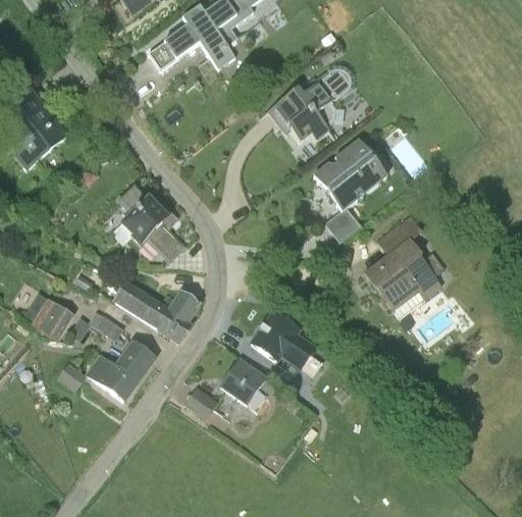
[(116,0),(111,4),(124,24),(161,0),(116,0)]
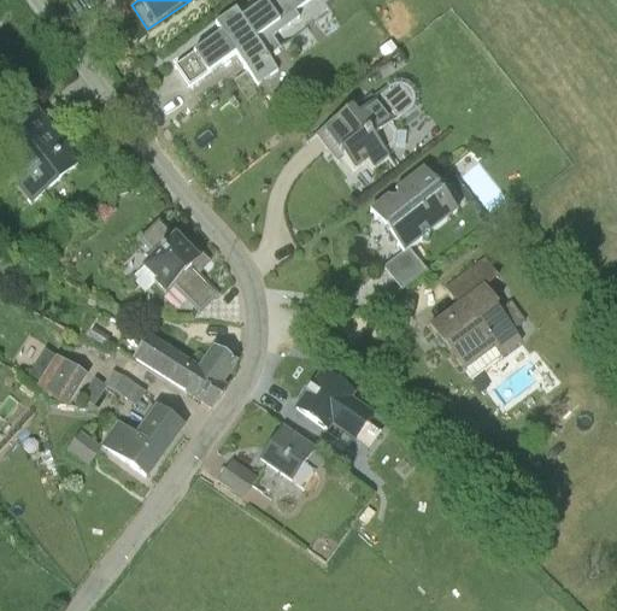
[(262,0),(175,63),(188,82),(236,47),(257,80),(276,65),(265,50),(278,42),(271,33),(305,9),(301,3),(305,0),(262,0)]
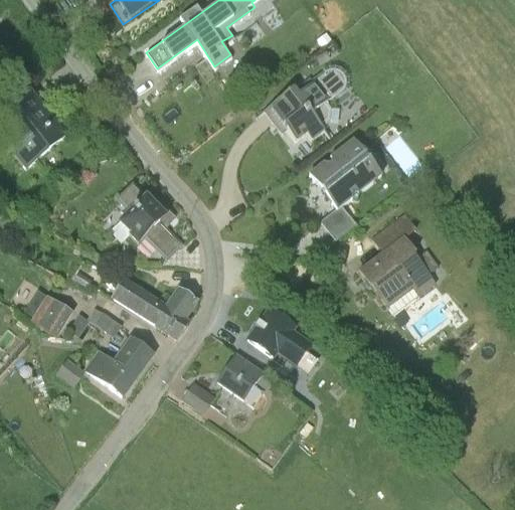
[(233,27),(236,35),(260,26),(264,35),(274,31),(267,14),(233,27)]
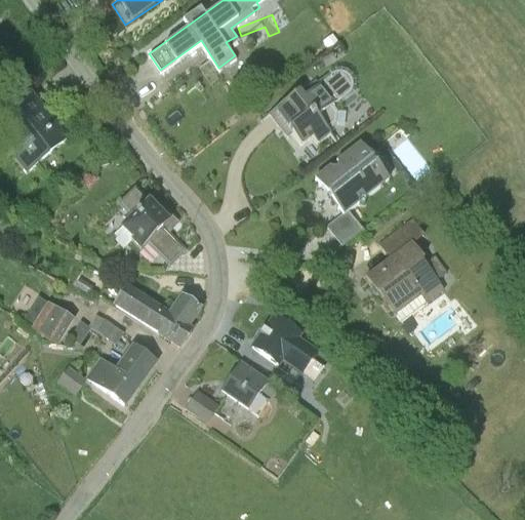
[(320,55),(324,64),(335,57),(331,49),(320,55)]
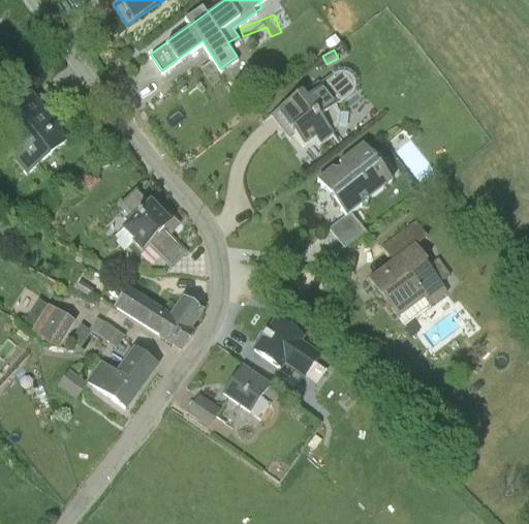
[(271,112),(272,113),(280,123),(287,118),(293,125),(290,127),(303,144),(314,135),(319,143),(336,129),(334,127),(339,122),(341,111),(335,102),(339,98),(325,80),(306,94),(302,89),(287,99),(271,112)]
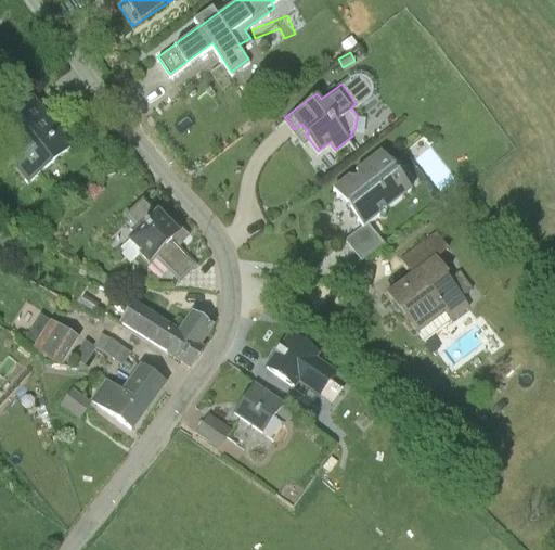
[(31,97),(14,111),(0,122),(0,137),(31,176),(53,157),(69,144),(65,138),(59,143),(52,133),(57,129),(31,97)]
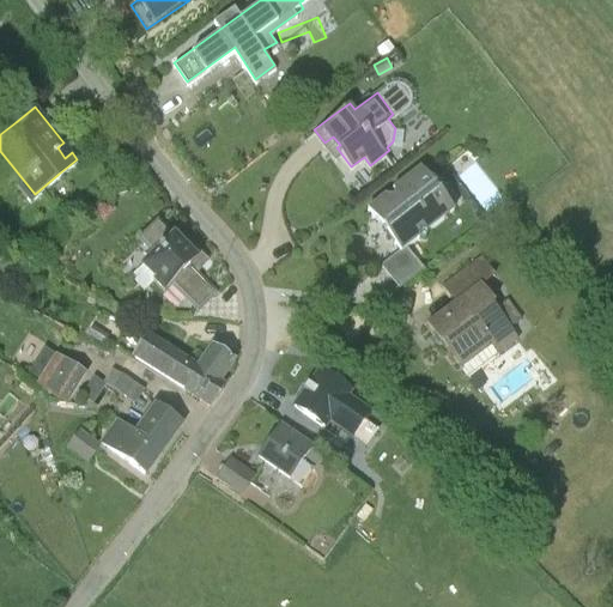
[(420,164),(393,186),(374,201),(384,214),(378,218),(395,238),(393,240),(399,247),(380,261),(399,285),(418,271),(422,267),(406,244),(454,207),(420,164)]
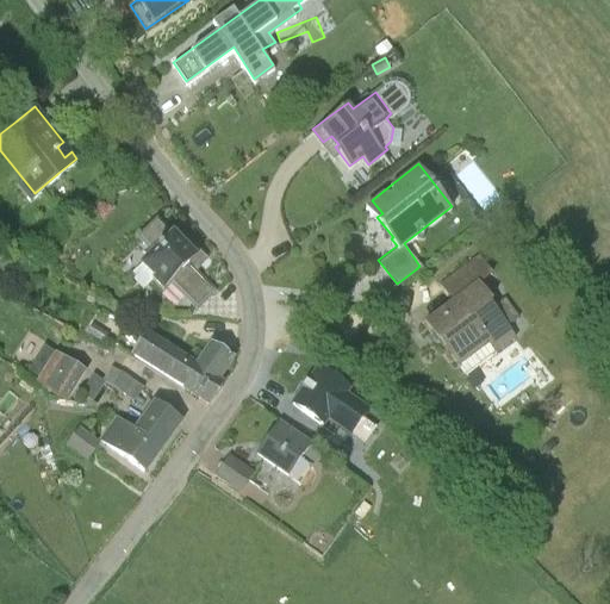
[(122,173),(110,176),(114,192),(125,188),(122,173)]
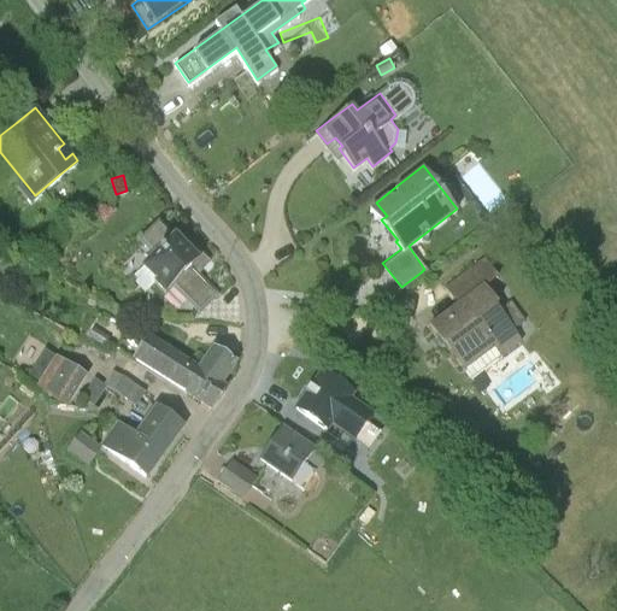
[(509,219),(495,228),(506,244),(518,234),(509,219)]
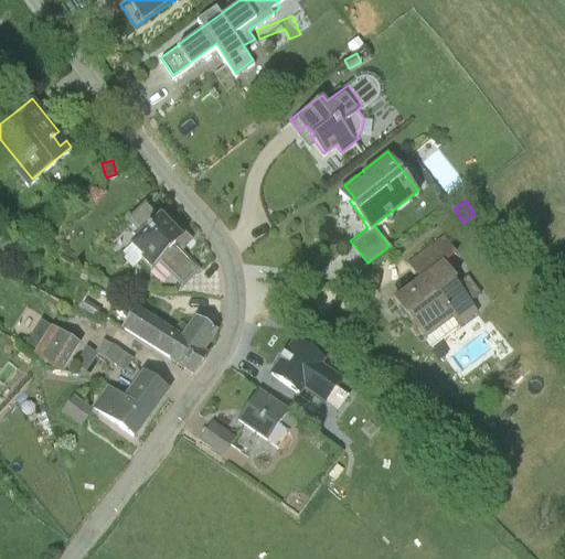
[(159,257),(167,265),(182,280),(196,266),(174,244),(181,237),(160,215),(159,216),(145,202),(129,218),(141,232),(131,242),(152,262),(159,257)]
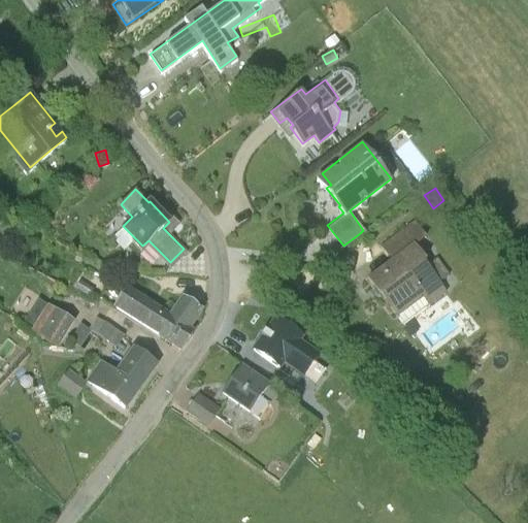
[(9,224),(0,219),(0,236),(3,237),(9,224)]
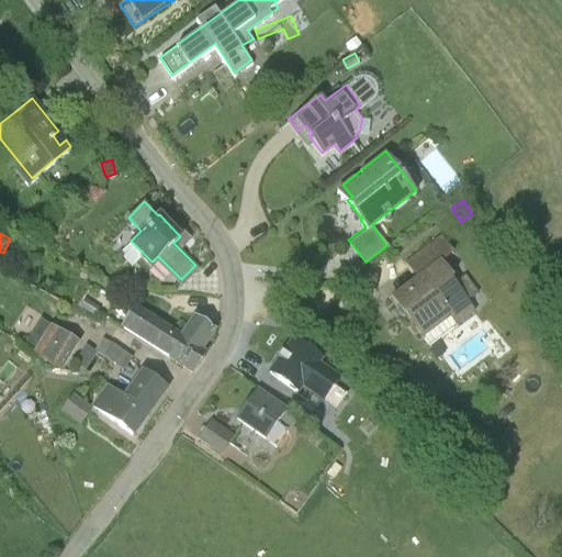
[(398,302),(404,310),(423,334),(440,321),(449,313),(456,323),(475,307),(469,297),(478,289),(464,271),(456,278),(441,258),(440,256),(417,273),(408,281),(391,293),(397,303),(398,302)]
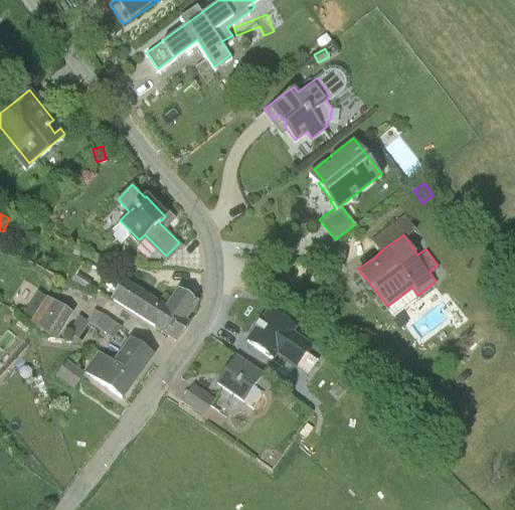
[(93,279),(78,271),(74,278),(88,286),(93,279)]
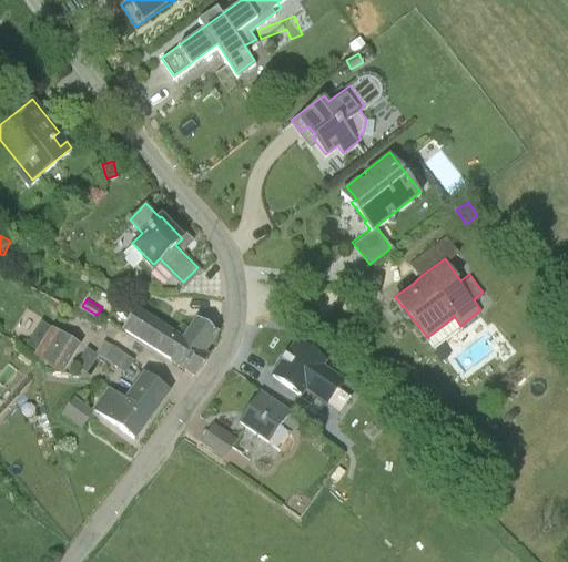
[(124,327),(170,356),(183,338),(179,335),(137,308),(124,327)]
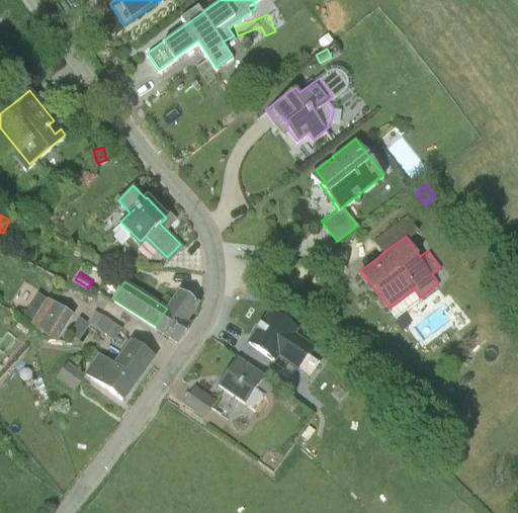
[(167,309),(155,325),(177,340),(189,324),(183,320),(196,302),(179,290),(167,309)]
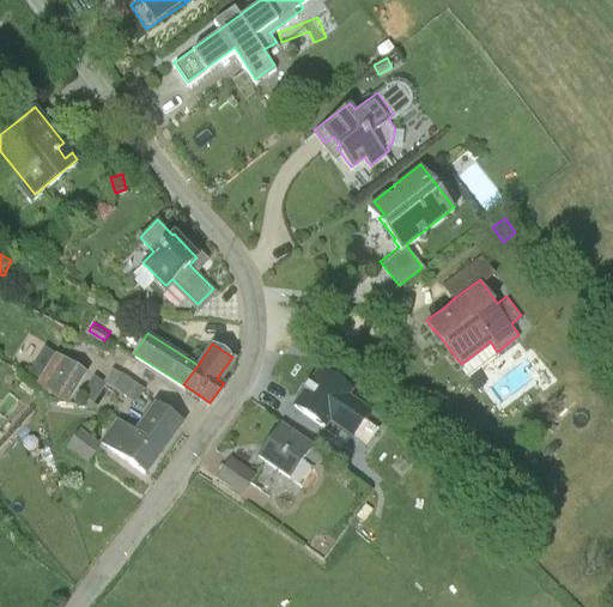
[(87,370),(55,350),(36,380),(67,401),(87,370)]
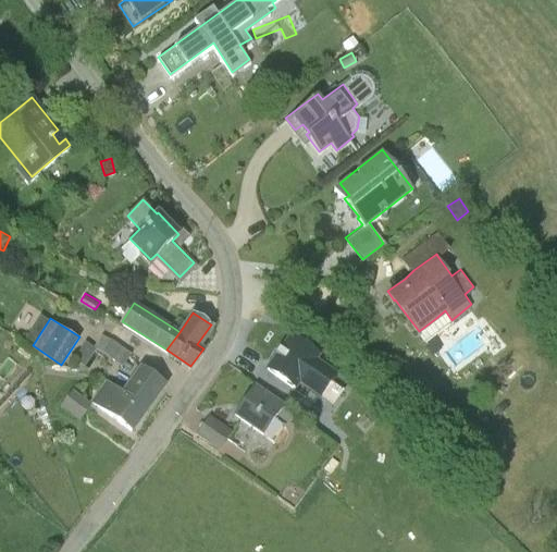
[(94,343),(102,350),(110,336),(102,331),(94,343)]
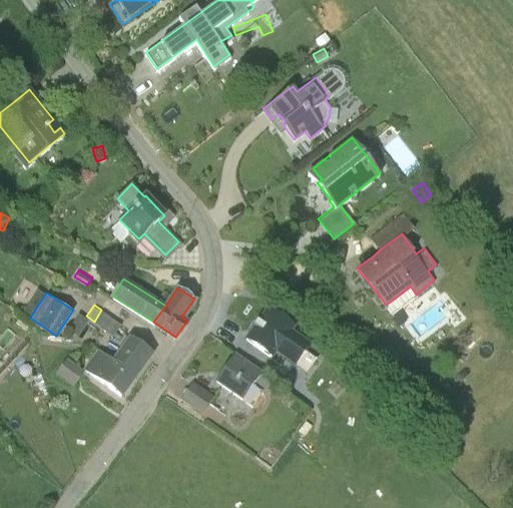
[(293,325),(268,307),(246,337),(272,355),(276,350),(295,364),(309,345),(289,330),(293,325)]
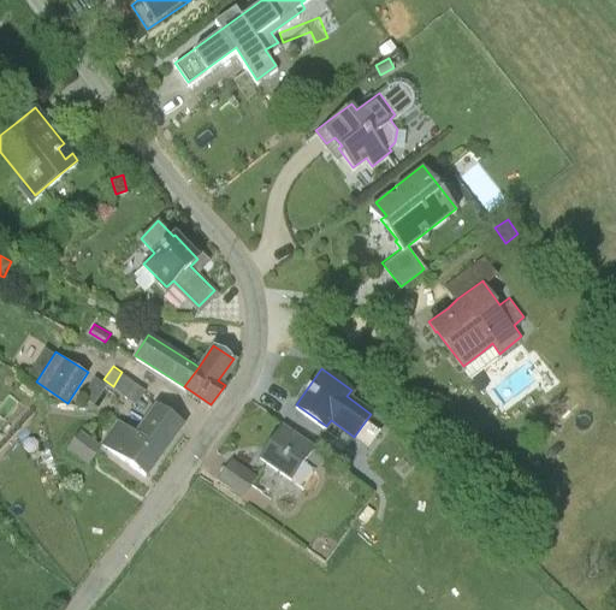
[(122,372),(113,386),(135,401),(144,388),(122,372)]
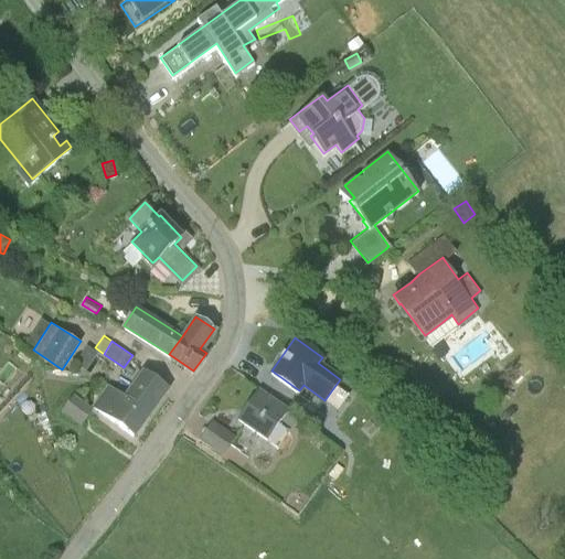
[(167,387),(149,375),(141,369),(123,394),(119,398),(145,418),(167,387)]
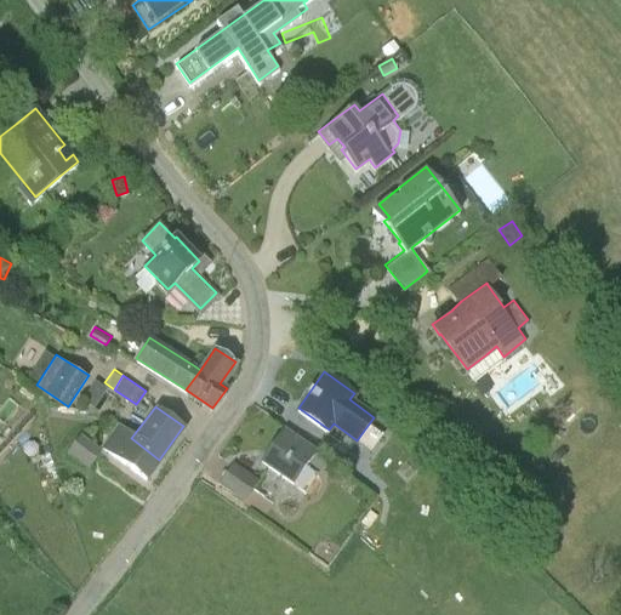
[(131,438),(135,433),(118,421),(101,443),(147,477),(159,460),(131,438)]
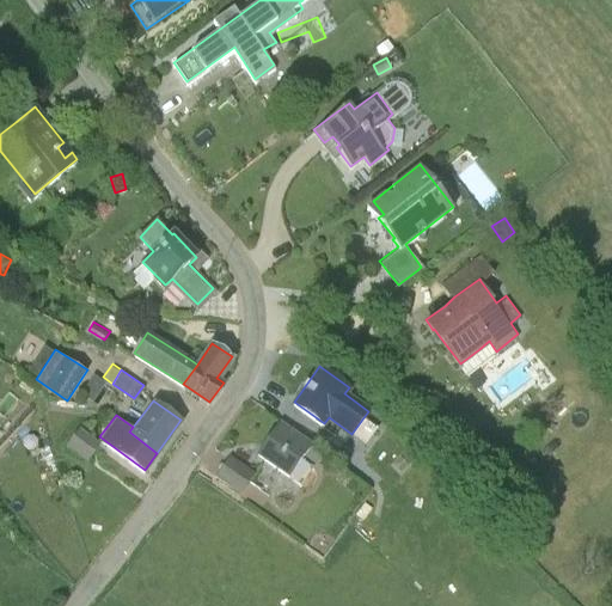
[(311,444),(299,435),(280,421),(258,451),(291,475),(311,444)]
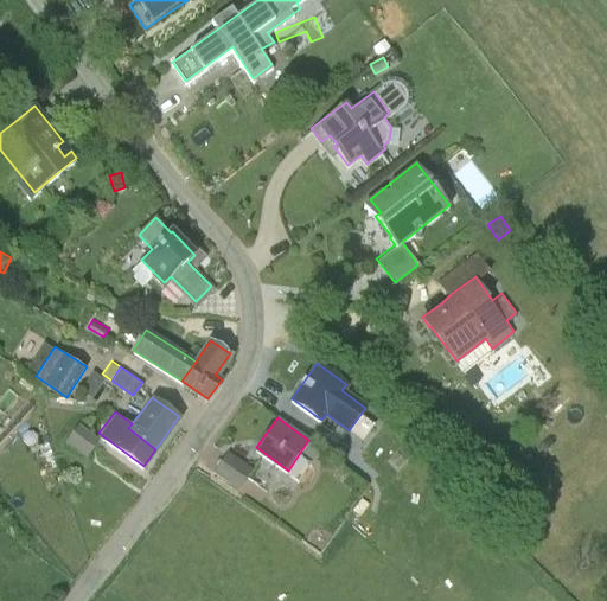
[(84,426),(71,446),(93,459),(106,440),(84,426)]
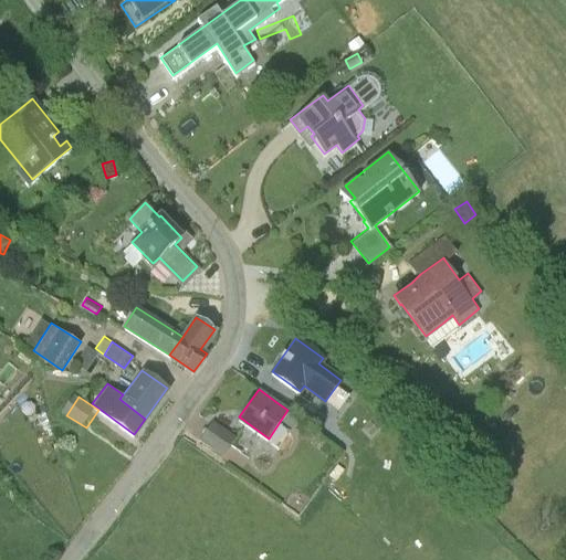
[(213,421),(201,440),(223,455),(237,436),(213,421)]
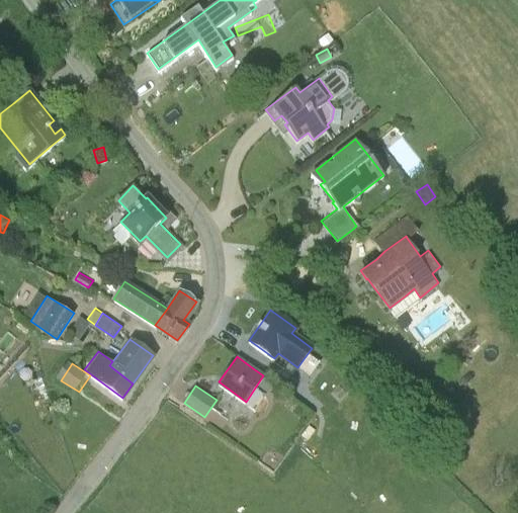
[(308,437),(315,427),(308,423),(301,432),(308,437)]
